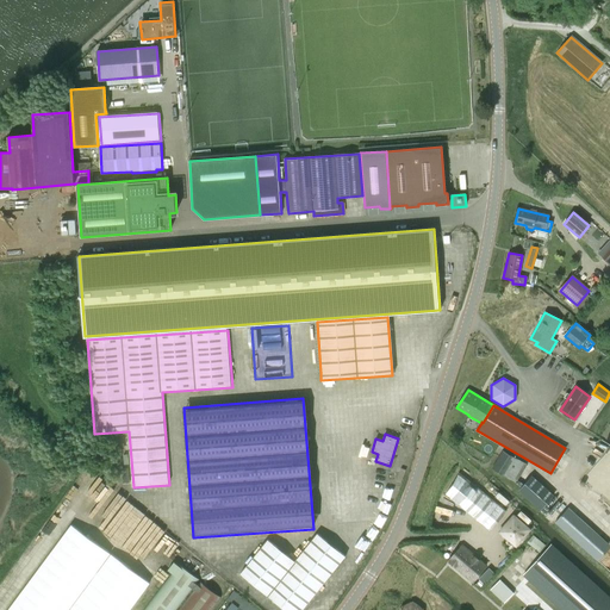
[(492,470),(493,470),(515,481),(527,464),(503,450),(492,470)]
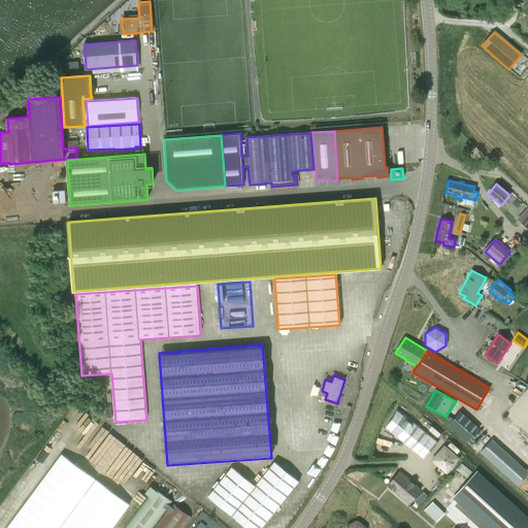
[(397,409),(386,428),(424,459),(437,442),(397,409)]
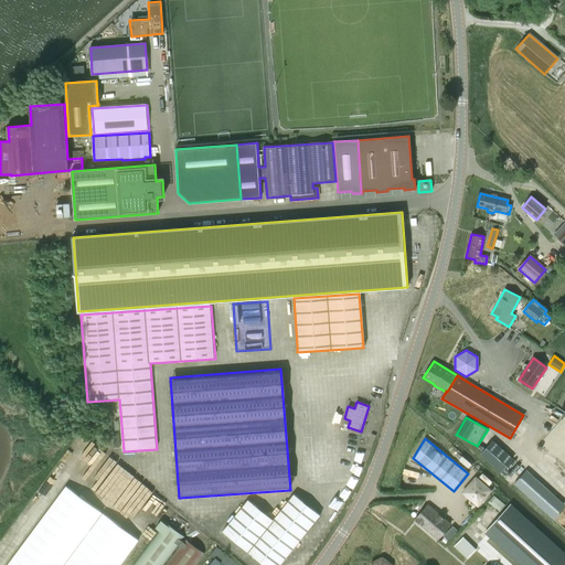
[(500,471),(512,458),(492,441),(480,455),(500,471)]
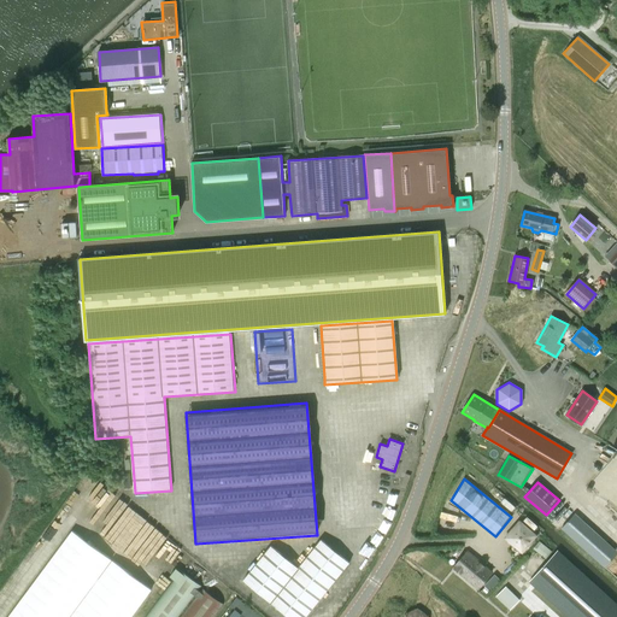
[(616,553),(616,552),(575,515),(562,528),(605,568),(616,553)]
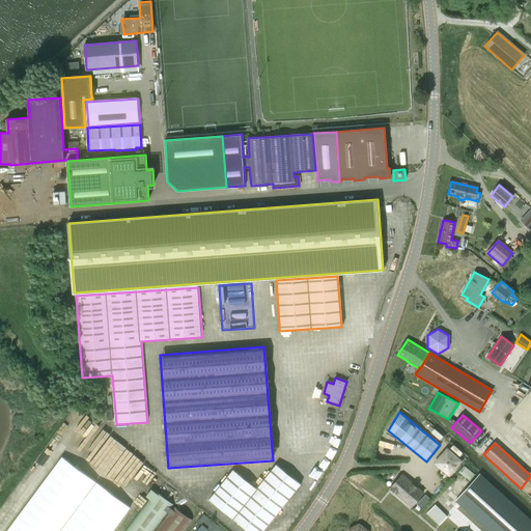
[(434,463),(449,476),(463,460),(447,448),(434,463)]
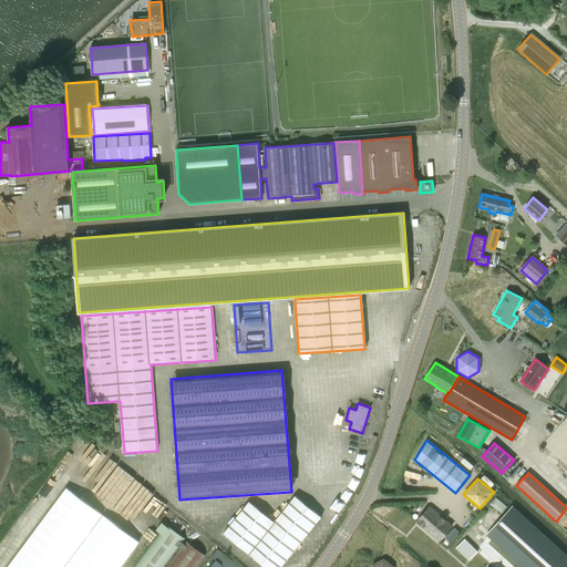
[(265,566),(280,566),(321,517),(295,496),(274,522),(249,502),(224,534),(265,566)]
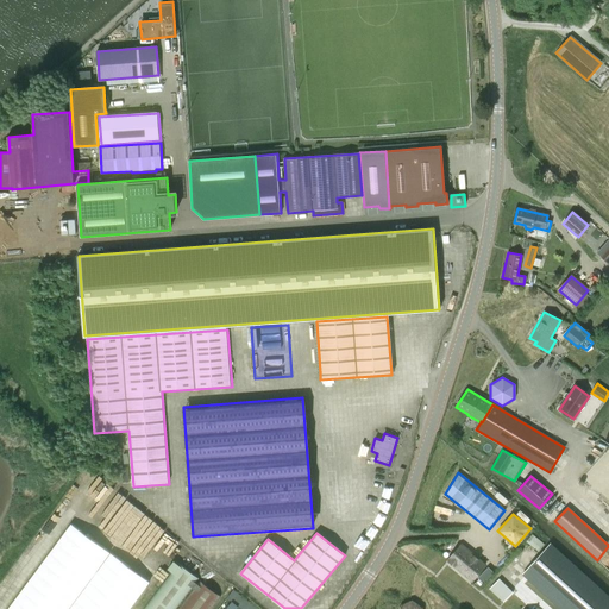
[(526,541),(539,552),(545,545),(532,534),(526,541)]
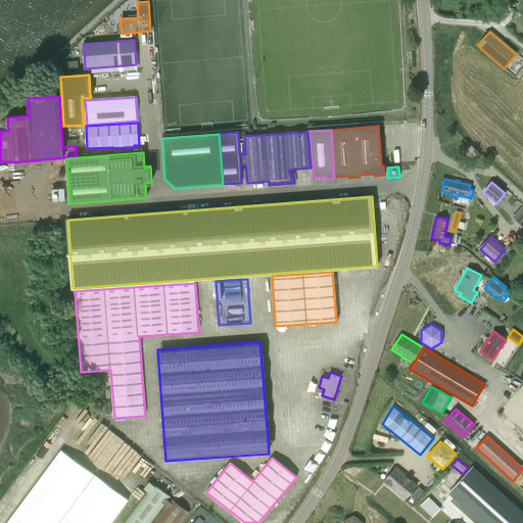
[(396,466),(384,480),(385,481),(384,481),(406,500),(418,484),(396,466)]
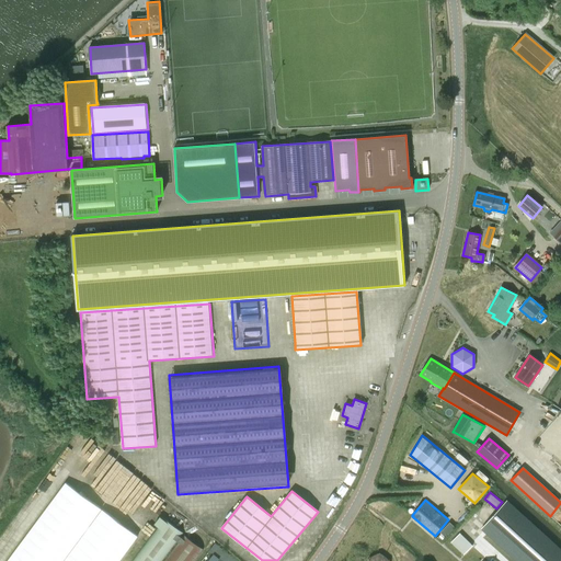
[(560,560),(560,550),(506,502),(480,531),(512,560),(560,560)]
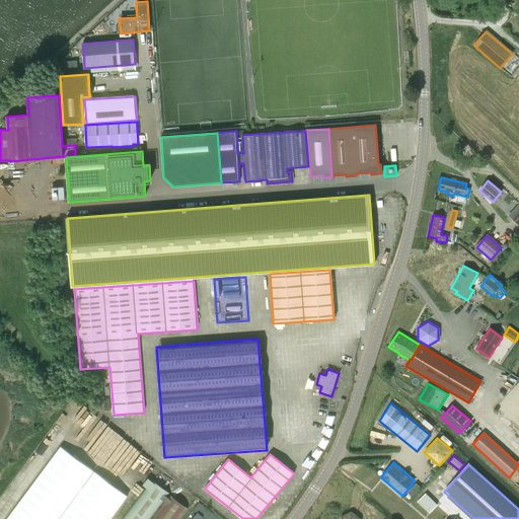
[(121,518),(150,518),(169,495),(150,479),(121,518)]
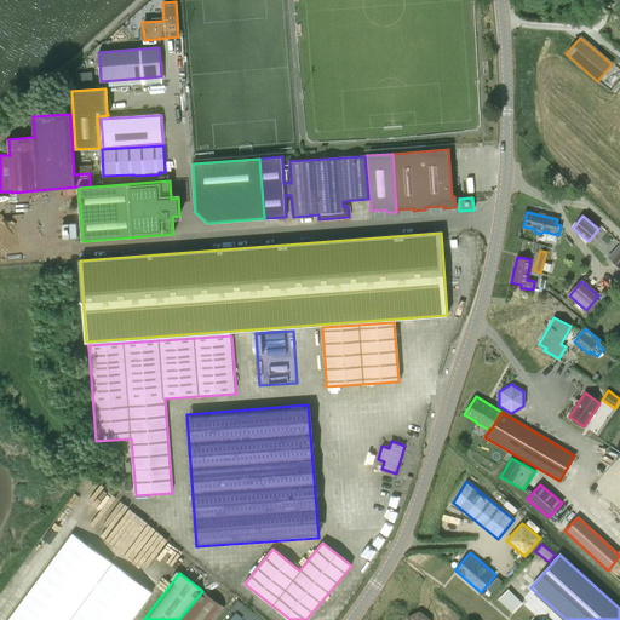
[(497,578),(487,589),(493,593),(503,583),(497,578)]
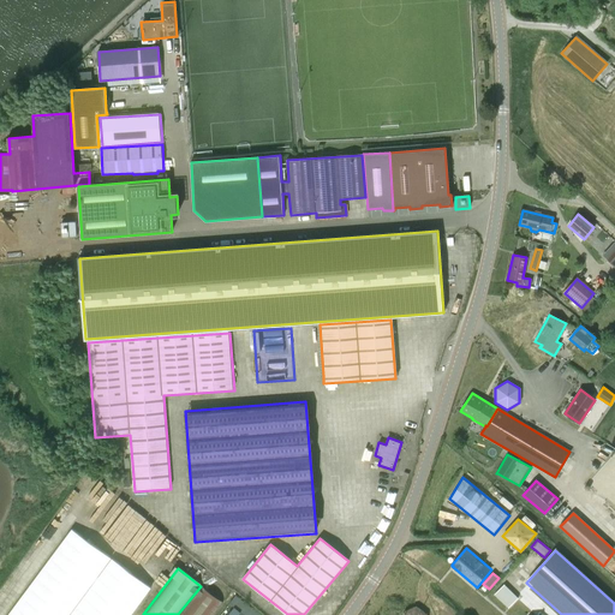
[(505,584),(494,595),(508,608),(518,598),(505,584)]
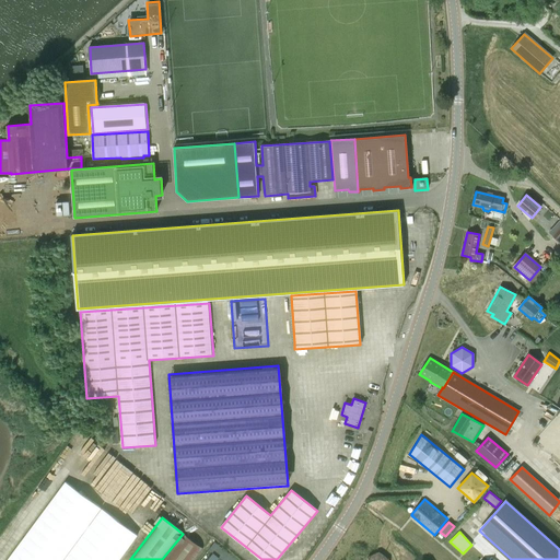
[(165,559),(195,559),(203,550),(184,536),(165,559)]
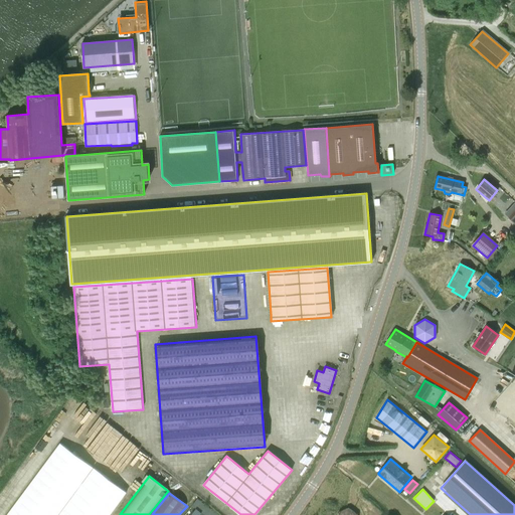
[(196,509),(191,514),(216,514),(197,499),(195,502),(192,506),(196,509)]
